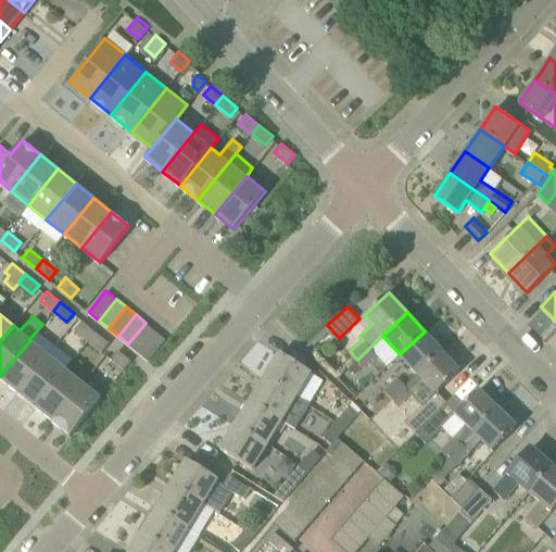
[(75,328),(88,339),(96,330),(83,320),(75,328)]
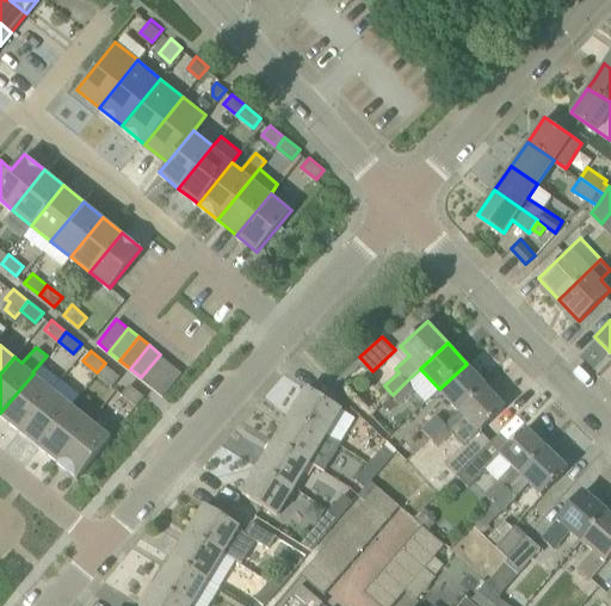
[(141,377),(152,387),(171,363),(160,354),(141,377)]
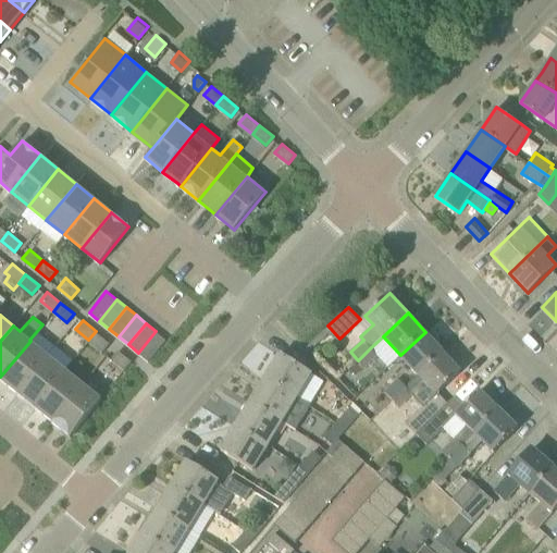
[(309,348),(331,329),(327,326),(306,346),(309,348)]
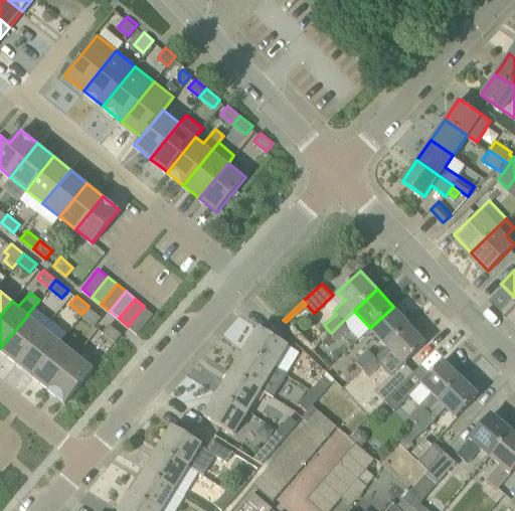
[(101,316),(89,306),(81,314),(95,324),(101,316)]
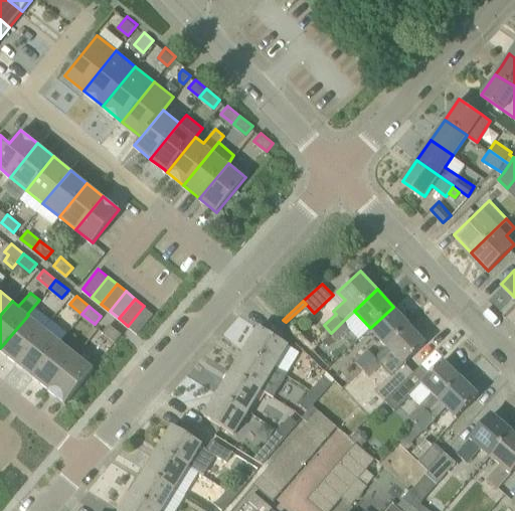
[(128,326),(137,333),(138,332),(153,313),(144,306),(128,326)]
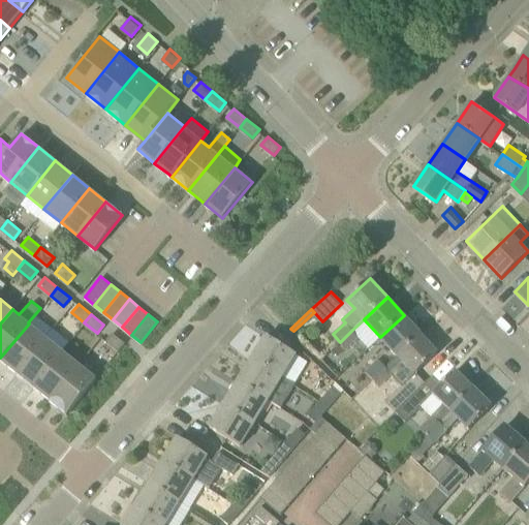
[(421,334),(404,315),(380,337),(397,354),(398,356),(421,334)]
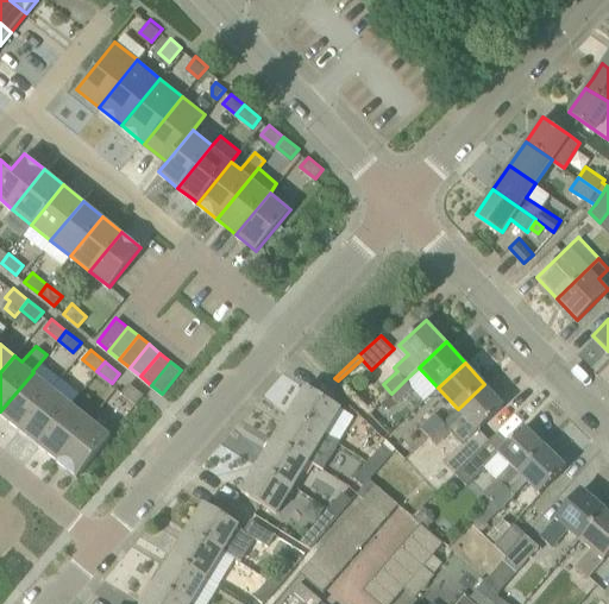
[(52,388),(33,372),(0,411),(0,413),(19,428),(52,388)]
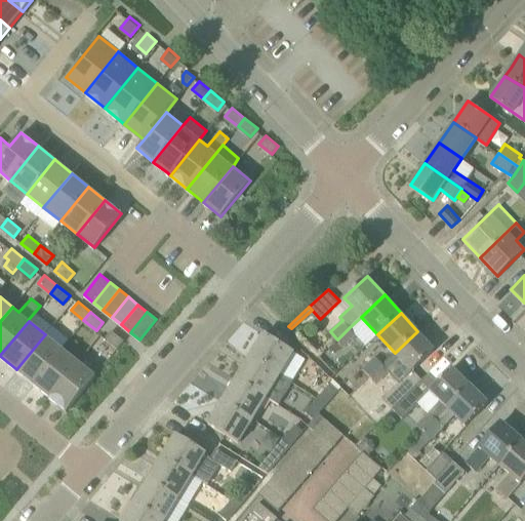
[(350,327),(337,339),(341,344),(344,346),(356,334),(350,327)]
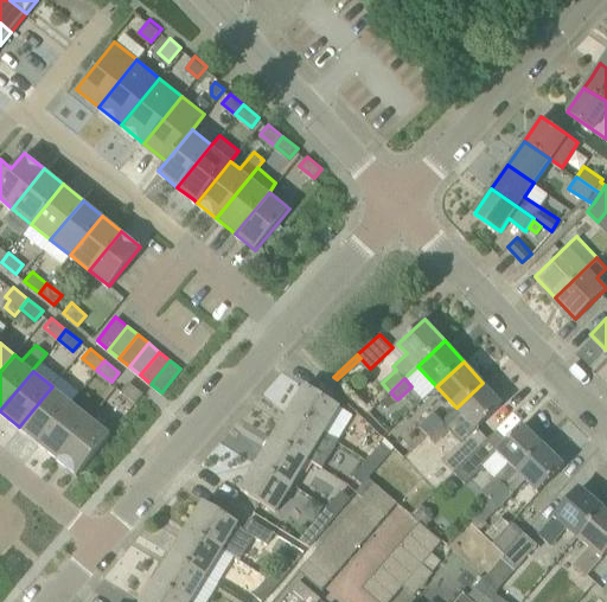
[(135,402),(144,392),(128,380),(121,390),(135,402)]
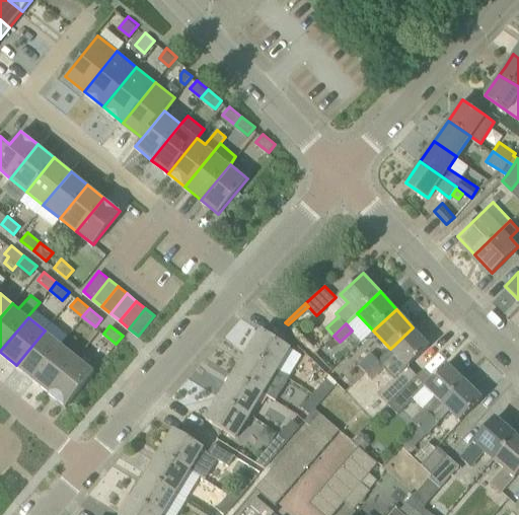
[(406,366),(430,345),(413,327),(390,349),(389,348),(377,359),(366,370),(372,377),(396,355),(406,366)]
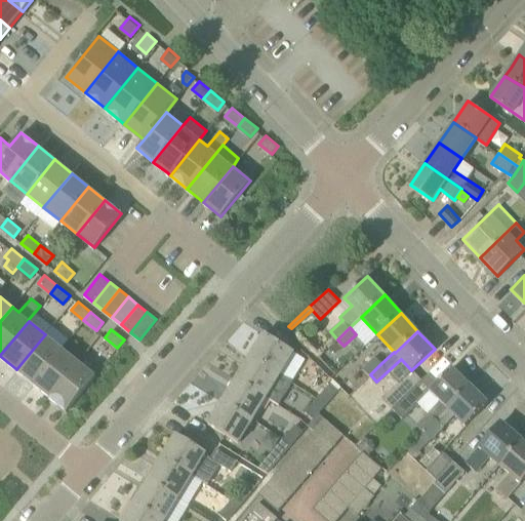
[(250,355),(280,373),(291,379),(306,357),(264,332),(250,355)]
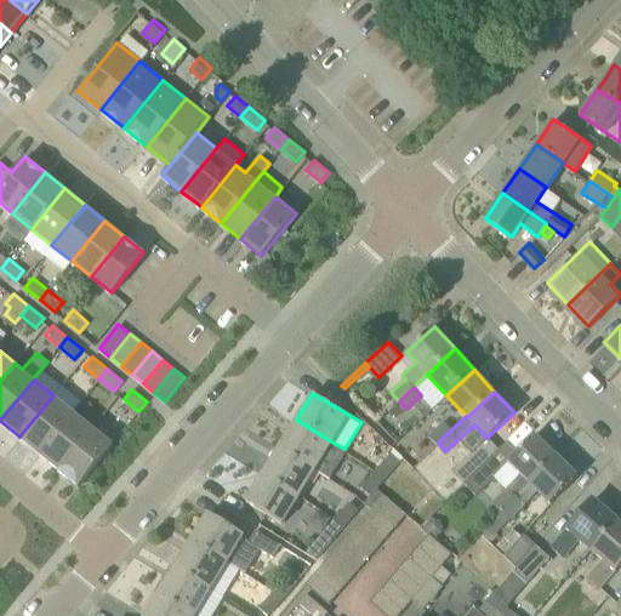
[(73,411),(53,395),(20,437),(39,454),(73,411)]
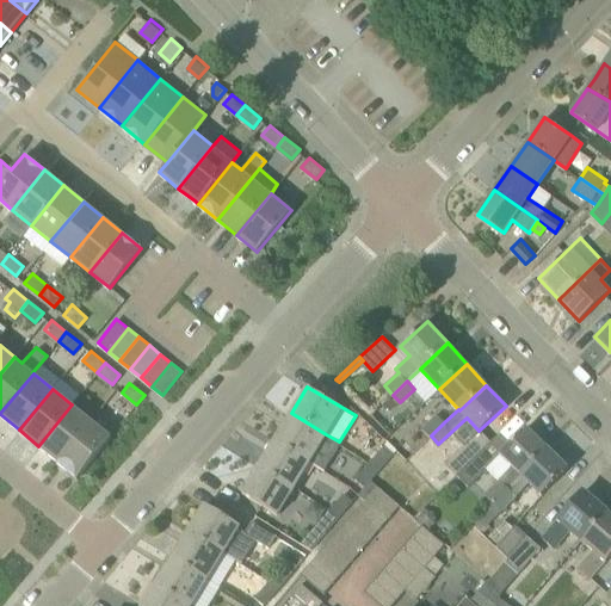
[(393,395),(383,402),(389,408),(397,400),(393,395)]
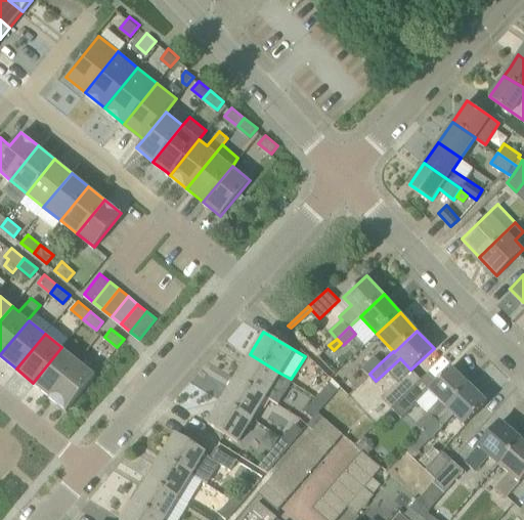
[(79,361),(61,347),(33,383),(49,396),(79,361)]
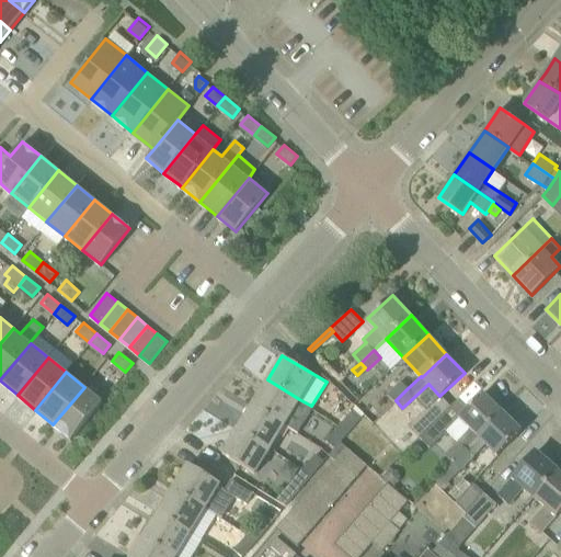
[(285,423),(297,431),(312,407),(311,406),(299,399),(267,379),(252,404),(285,423)]
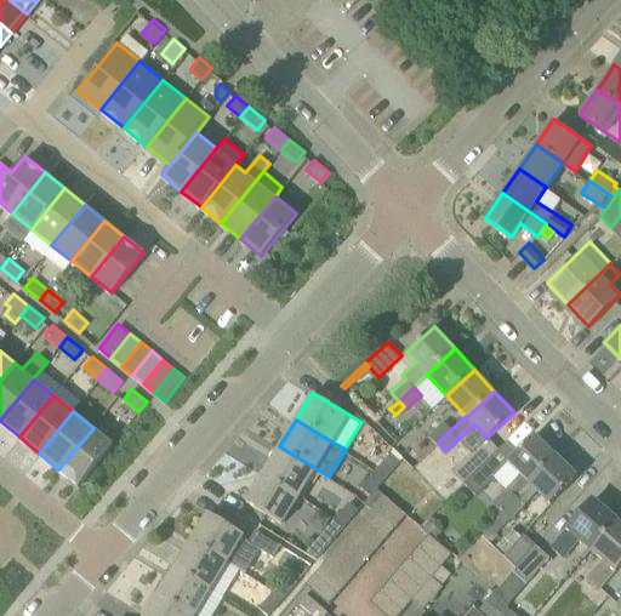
[(451,429),(443,420),(428,434),(437,444),(438,443),(451,429)]
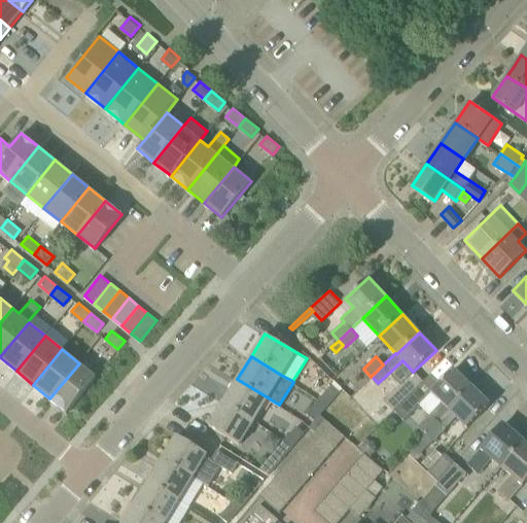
[(96,376),(95,375),(79,363),(49,398),(67,412),(96,376)]
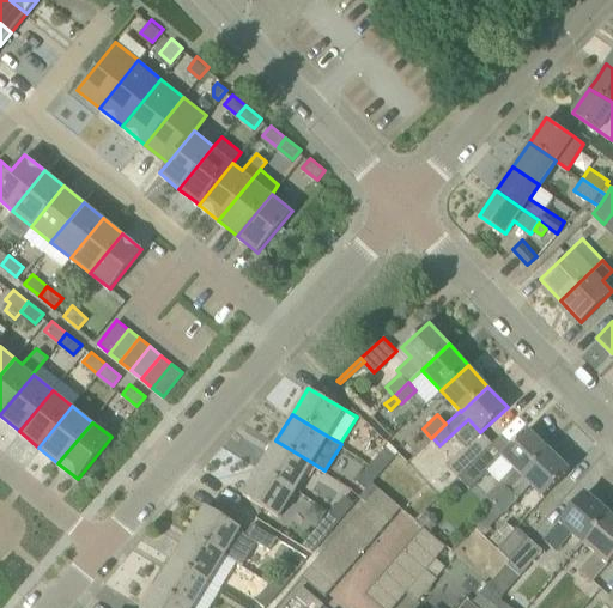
[(501,480),(487,493),(491,498),(496,502),(548,448),(529,430),(527,427),(511,444),(497,458),(487,468),(489,469),(501,480)]
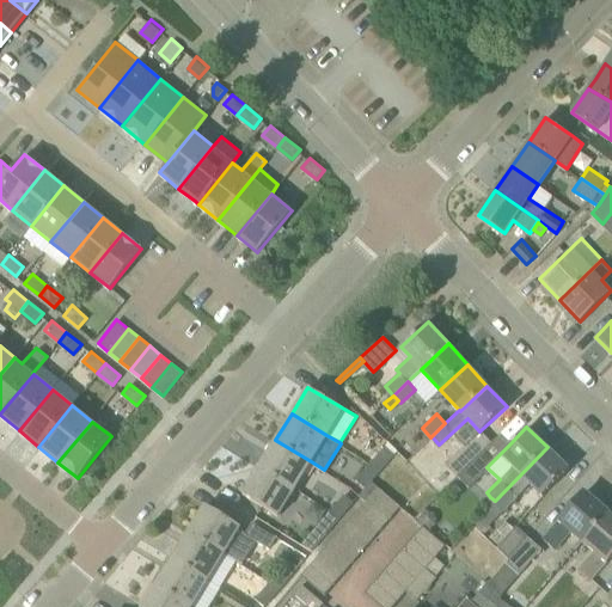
[(458,474),(485,447),(475,436),(447,463),(458,474)]
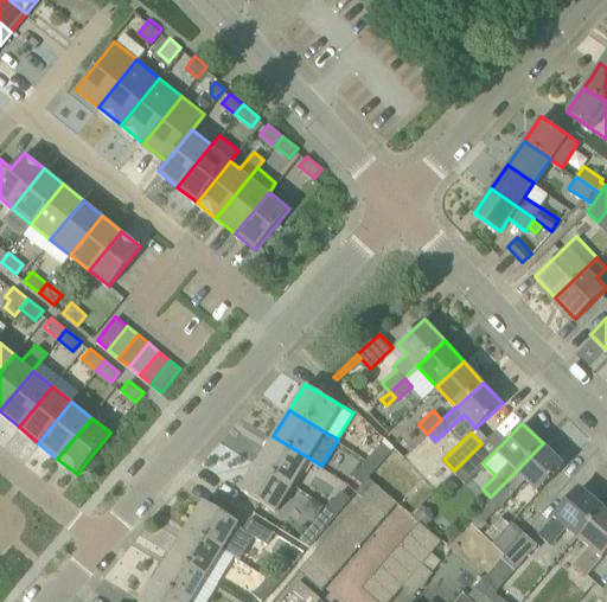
[(257,462),(292,484),(308,458),(273,436),(257,462)]
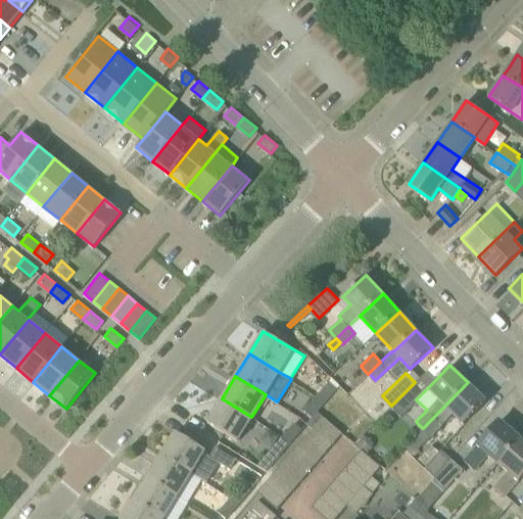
[(317,395),(325,402),(336,387),(329,381),(317,395)]
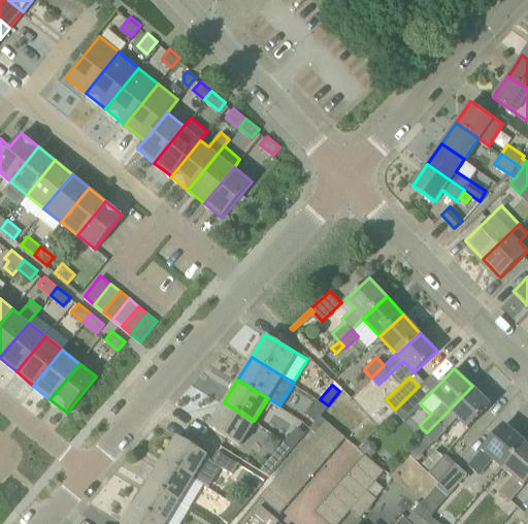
[(428,395),(419,386),(395,410),(404,419),(421,404),(420,403),(428,395)]
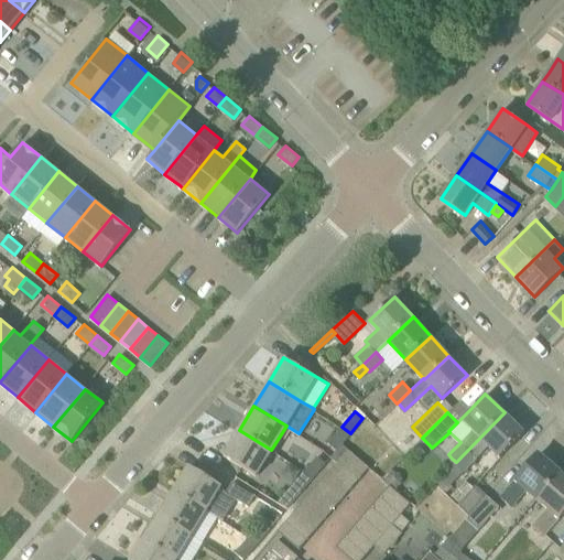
[(505,412),(456,462),(457,463),(451,470),(436,483),(442,487),(443,490),(488,445),(500,456),(524,432),(505,412)]
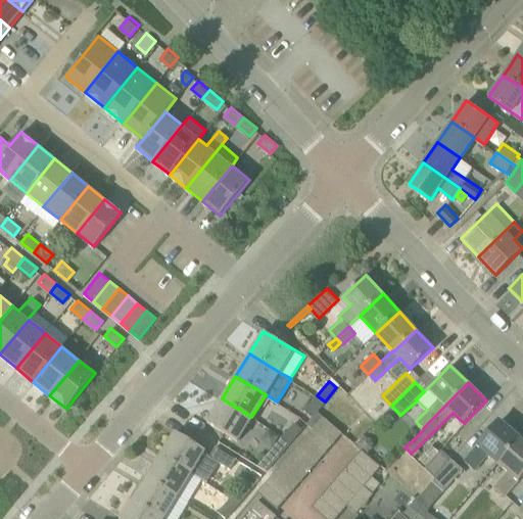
[(313,416),(325,402),(317,395),(304,410),(313,416)]
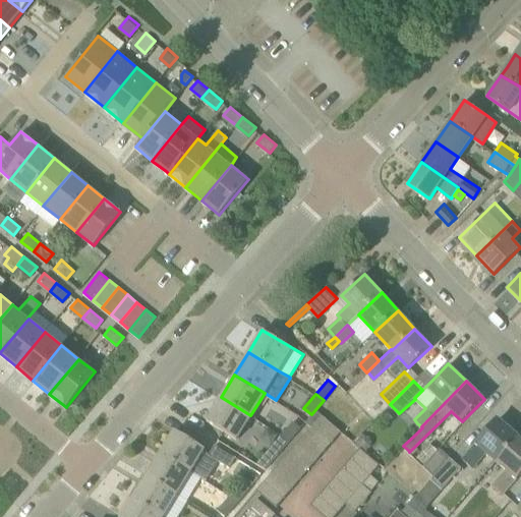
[(207,419),(237,438),(250,415),(221,397),(207,419)]
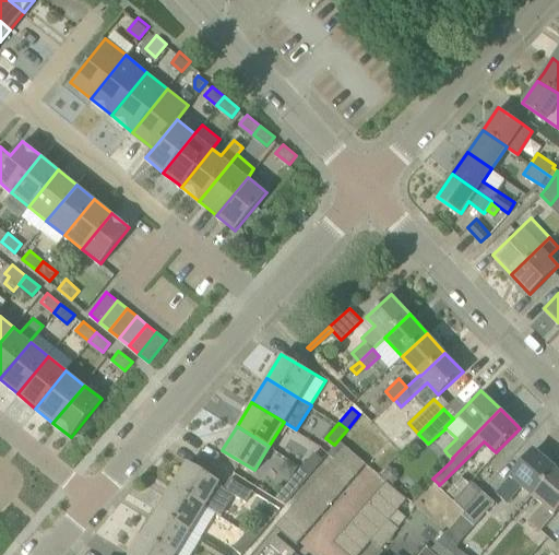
[(345,444),(335,455),(356,473),(366,462),(345,444)]
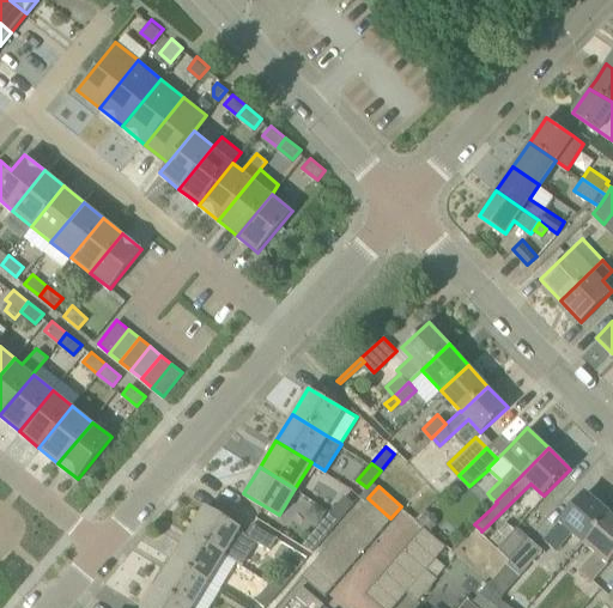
[(586,491),(544,539),(556,548),(571,530),(584,542),(610,512),(586,491)]
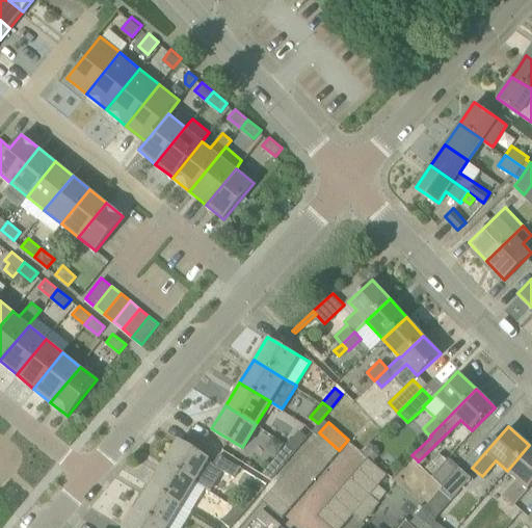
[(287,443),(294,450),(307,434),(299,428),(287,443)]
